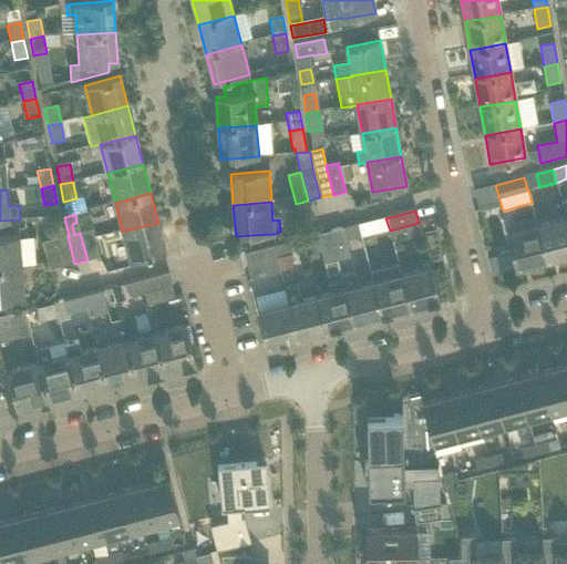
[(566,255),(566,226),(566,221),(537,227),(546,260),(566,255)]
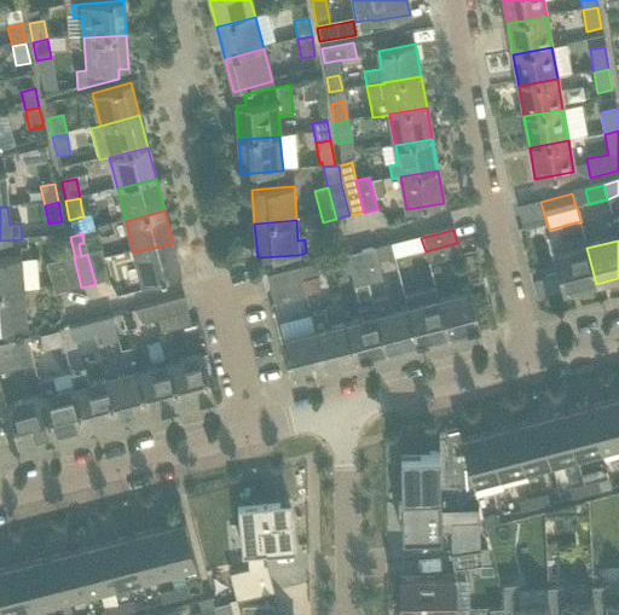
[(181,276),(173,243),(133,253),(142,285),(181,276)]
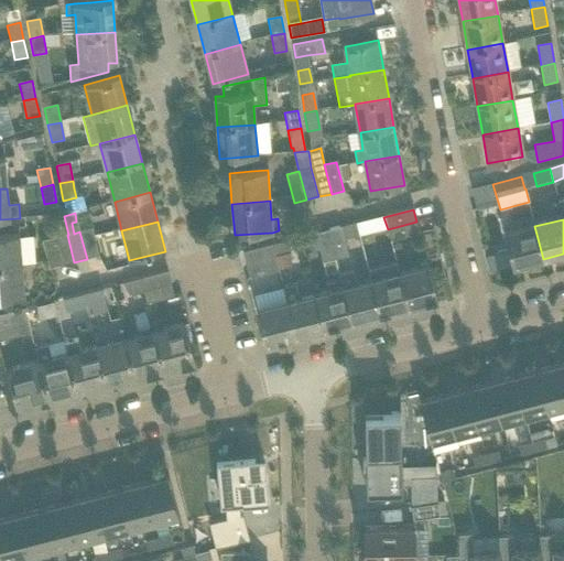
[(420,235),(416,222),(388,229),(391,241),(420,235)]
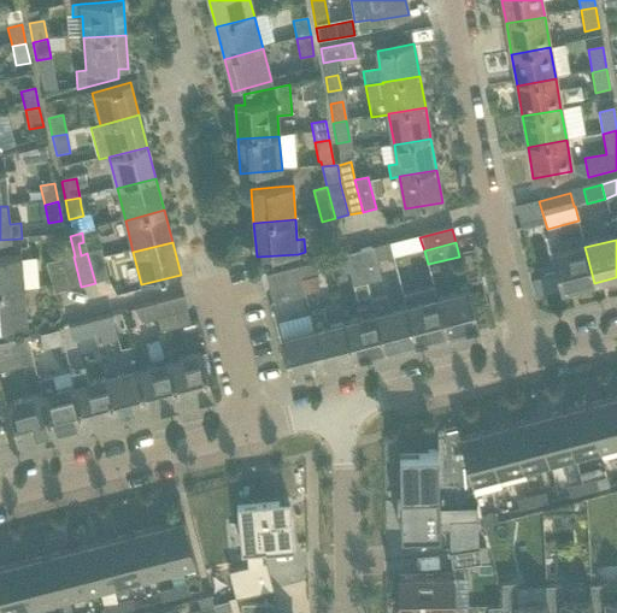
[(389,245),(378,247),(382,261),(393,259),(389,245)]
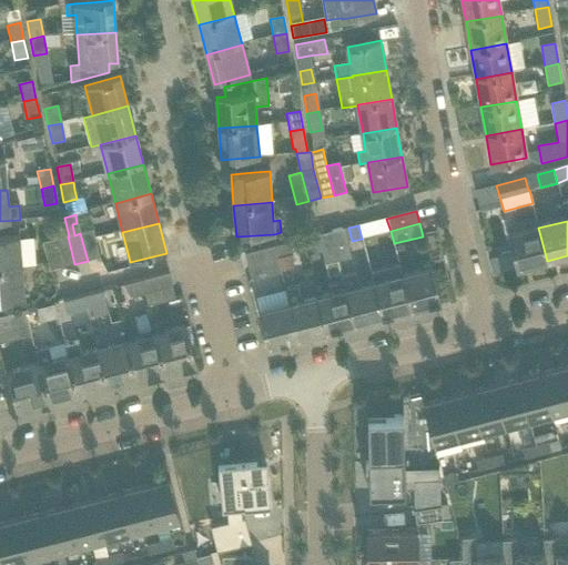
[(547,261),(538,228),(509,235),(514,254),(518,269),(547,261)]
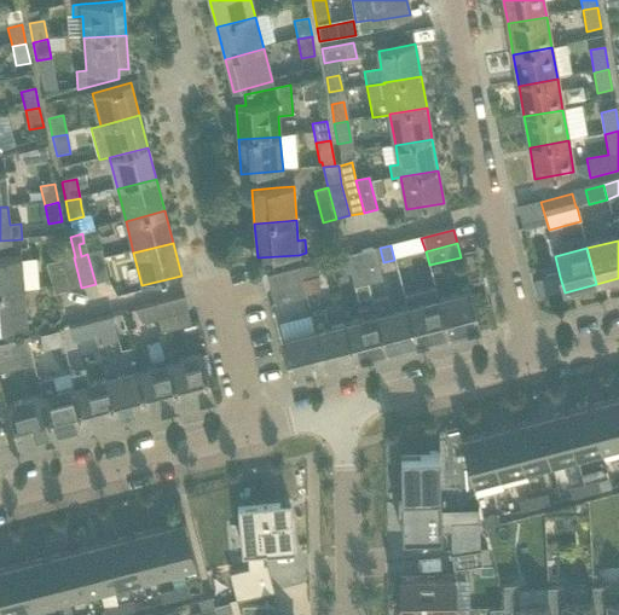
[(102,250),(87,254),(96,284),(109,280),(102,250)]
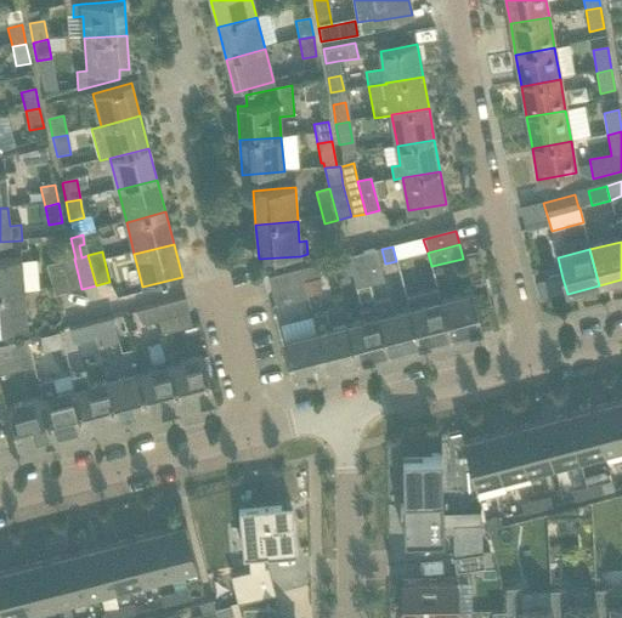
[(384,283),(375,251),(361,255),(369,287),(384,283)]
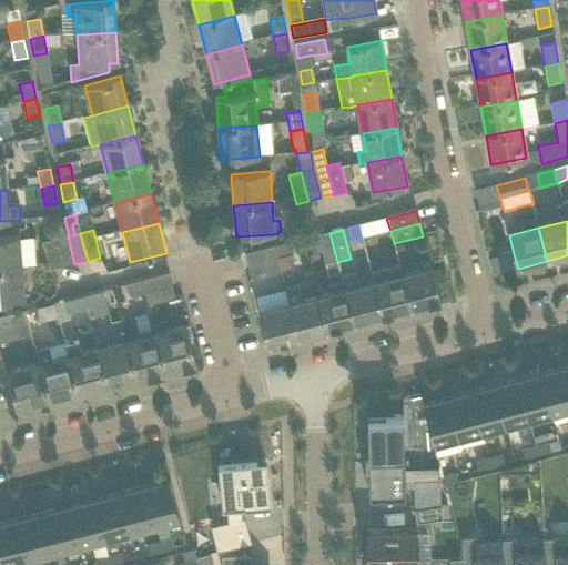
[(337,262),(330,233),(317,236),(325,265),(337,262)]
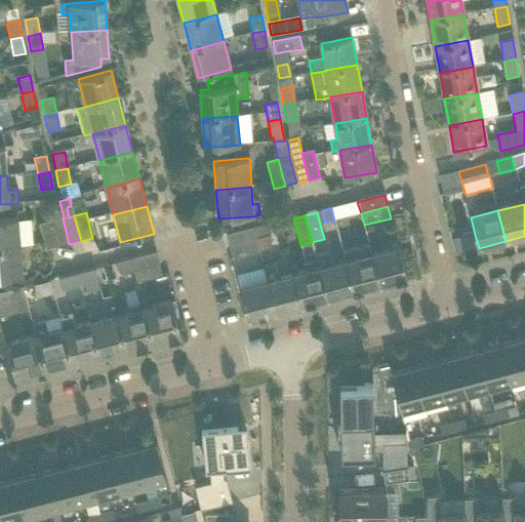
[(18,218),(3,219),(0,218),(0,248),(21,247),(18,218)]
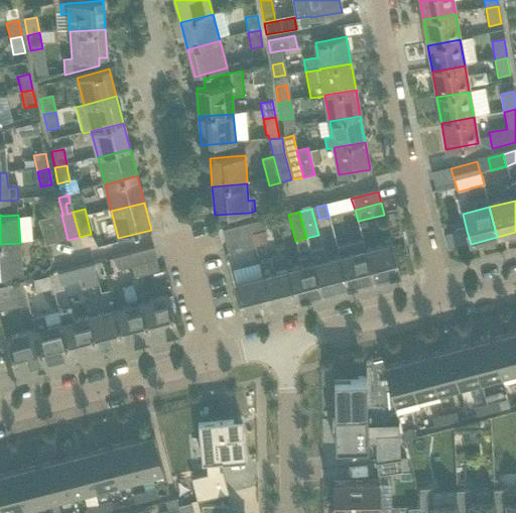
[(68,240),(61,215),(50,218),(56,243),(68,240)]
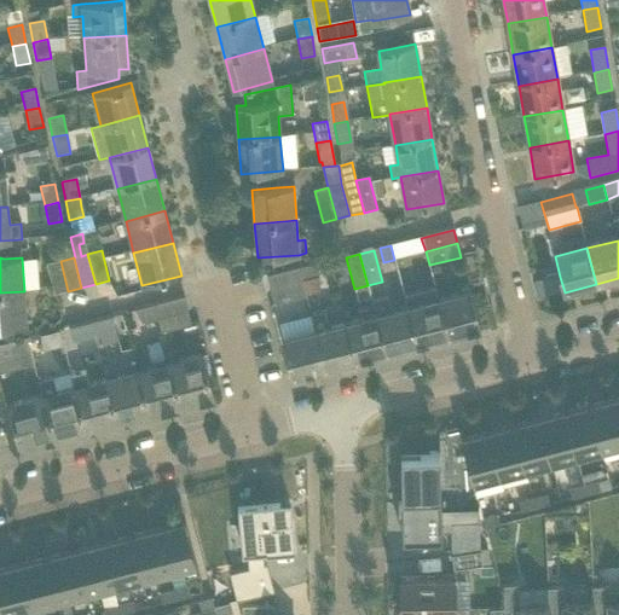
[(68,291),(61,261),(46,265),(55,295),(68,291)]
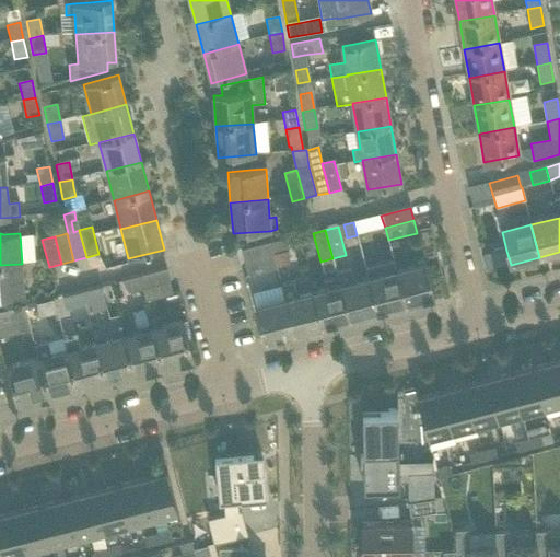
[(286,241),(270,244),(273,256),(289,252),(286,241)]
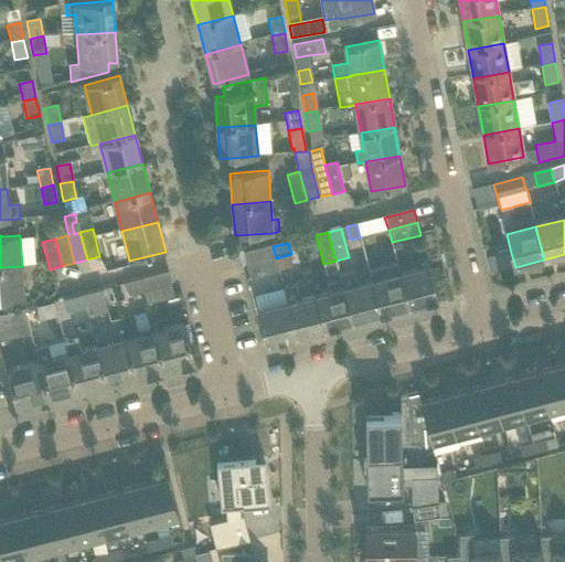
[(276,258),(273,246),(243,254),(246,266),(276,258)]
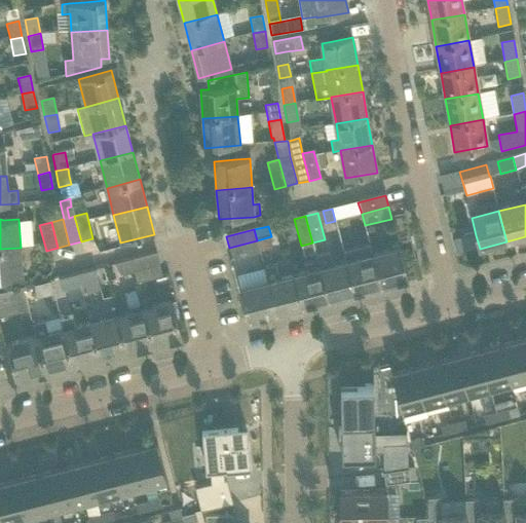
[(476,235),(452,241),(456,255),(480,249),(476,235)]
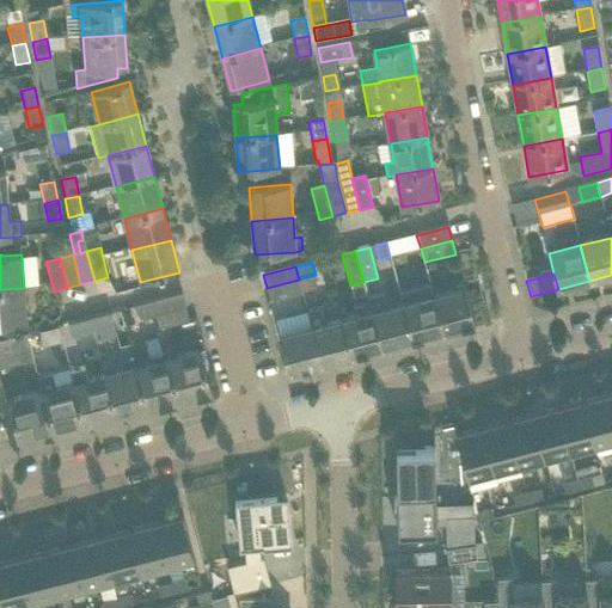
[(301,294),(299,280),(267,288),(270,302),(301,294)]
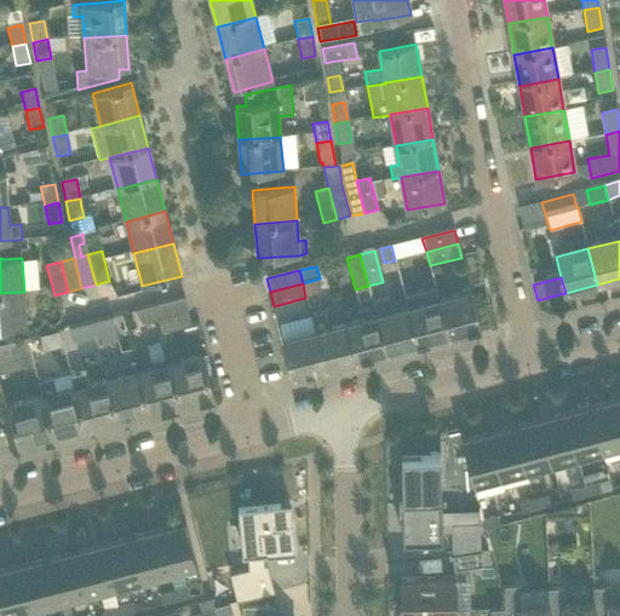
[(448,339),(438,303),(436,291),(405,299),(408,310),(418,346),(448,339)]
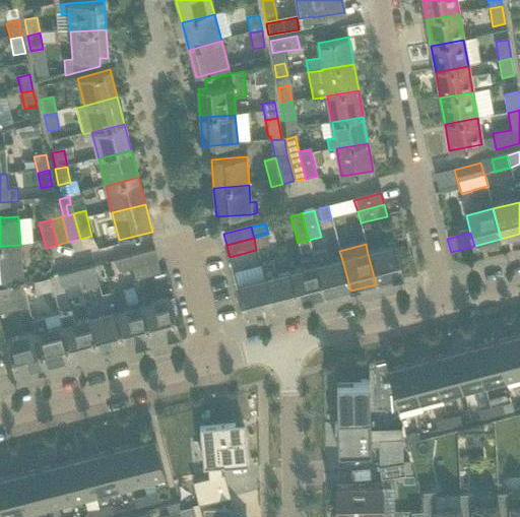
[(0,274),(22,273),(20,245),(0,246),(0,274)]
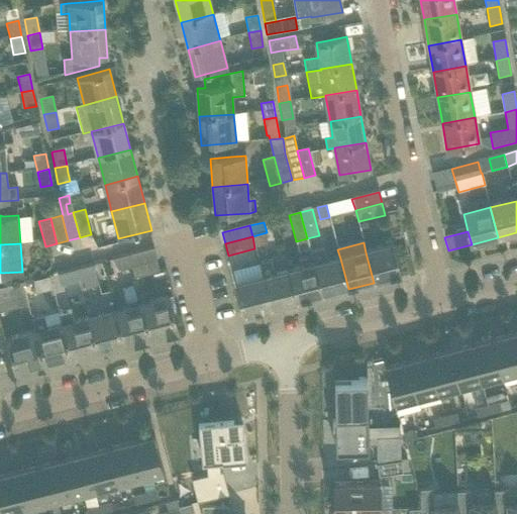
[(400,276),(396,260),(393,245),(366,252),(374,283),(400,276)]
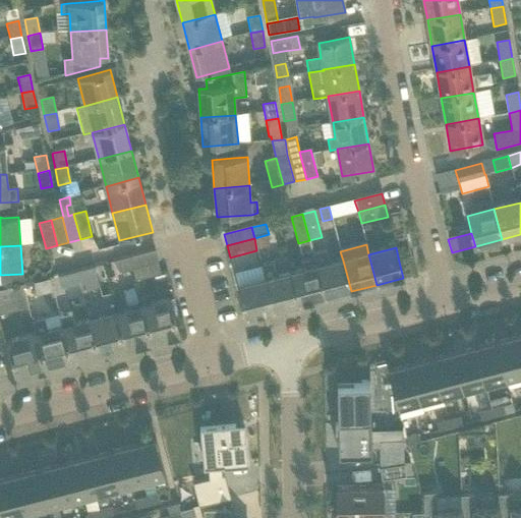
[(133,270),(158,263),(155,251),(135,256),(130,259),(116,263),(118,273),(133,270)]
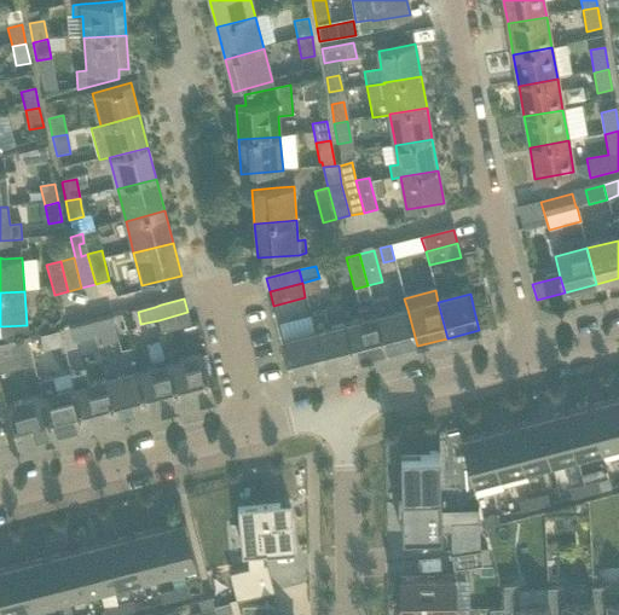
[(417,346),(408,309),(392,313),(388,299),(372,302),(376,318),(386,354),(417,346)]
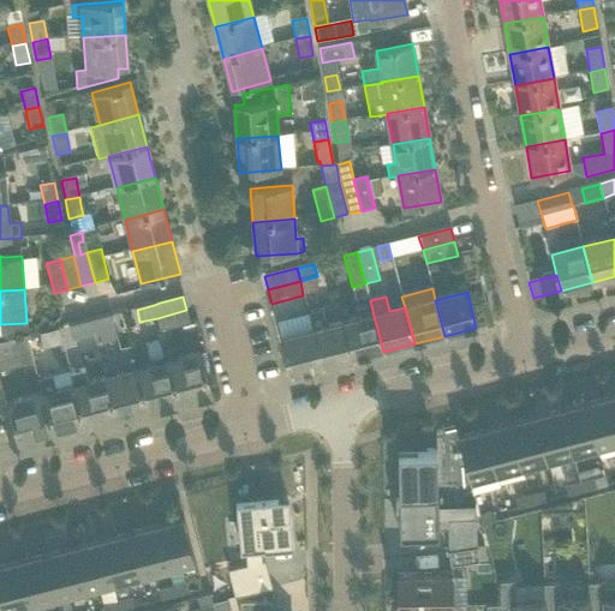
[(190,324),(186,310),(157,318),(160,331),(190,324)]
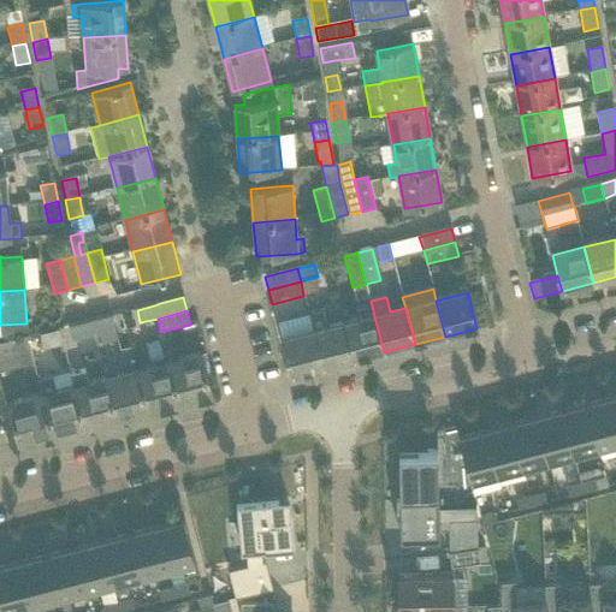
[(354,360),(344,324),(327,328),(323,312),(309,315),(313,332),(323,368),(354,360)]
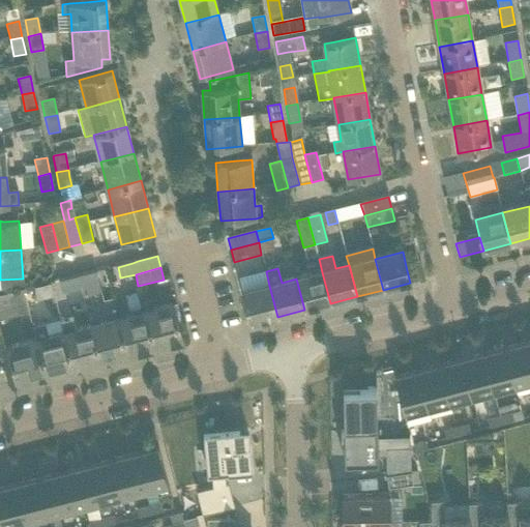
[(99,284),(96,272),(78,277),(81,289),(99,284)]
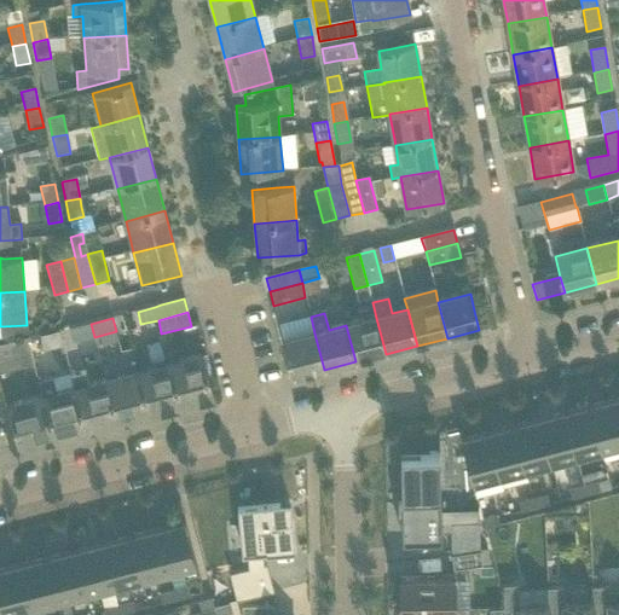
[(386,354),(376,318),(346,325),(356,361),(386,354)]
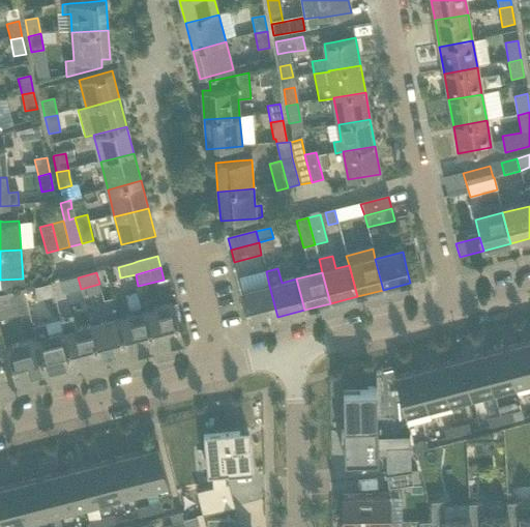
[(81,289),(78,277),(58,282),(62,293),(81,289)]
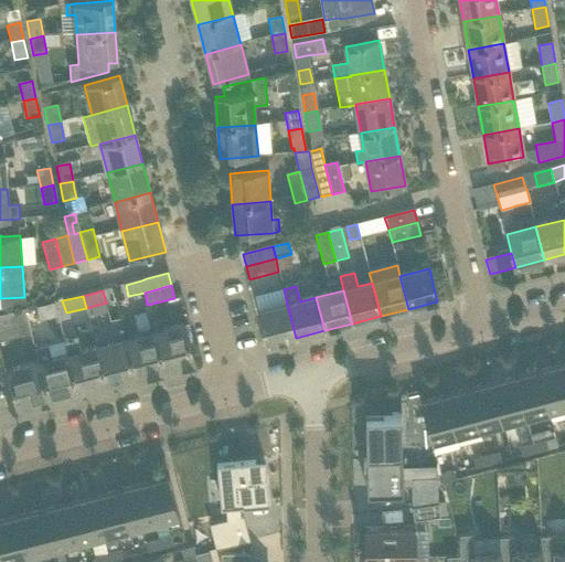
[(296,338),(287,305),(258,313),(267,346),(296,338)]
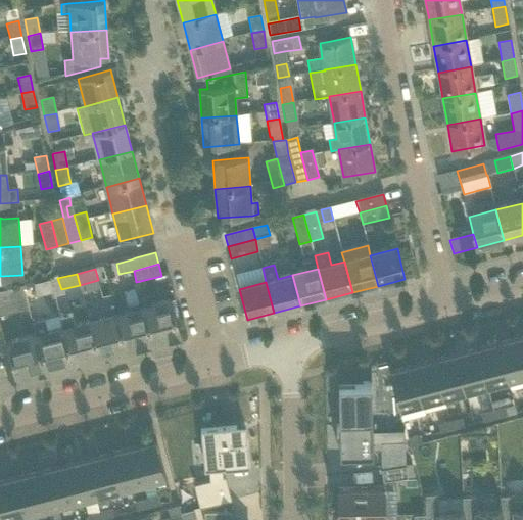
[(22,287),(11,290),(0,293),(0,304),(26,298),(22,287)]
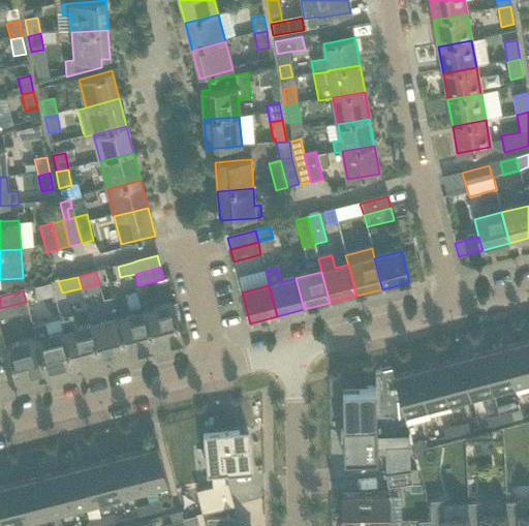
[(0,320),(29,313),(26,302),(0,308),(0,320)]
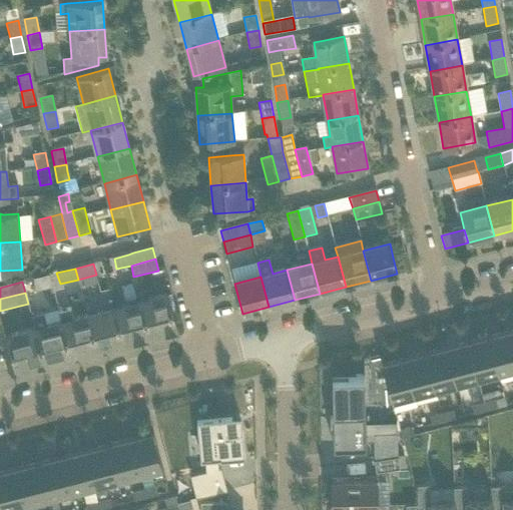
[(167,297),(148,302),(140,304),(149,338),(176,331),(167,297)]
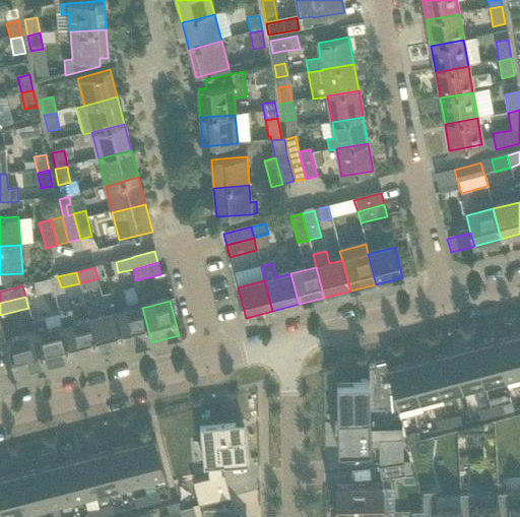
[(151,342),(142,308),(116,314),(125,349),(151,342)]
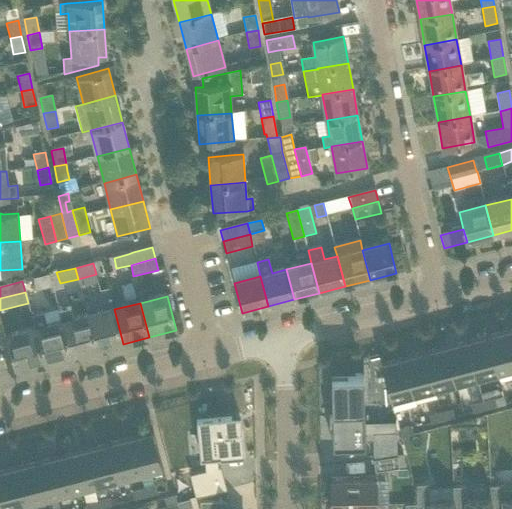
[(123,344),(114,309),(87,316),(96,351),(123,344)]
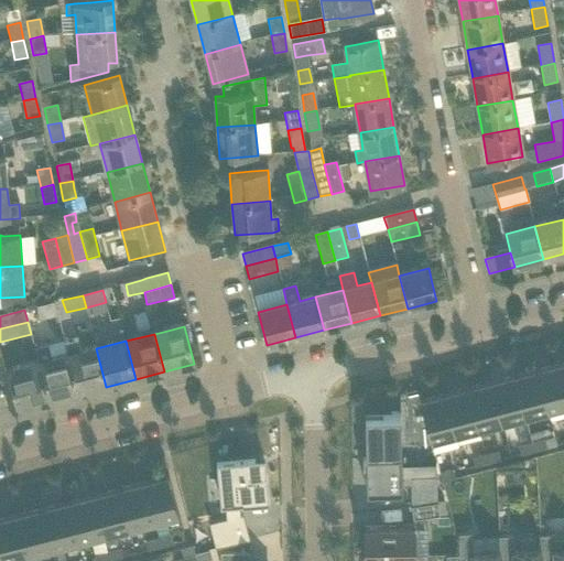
[(106,387),(96,348),(80,353),(78,342),(65,345),(67,356),(77,394),(106,387)]
